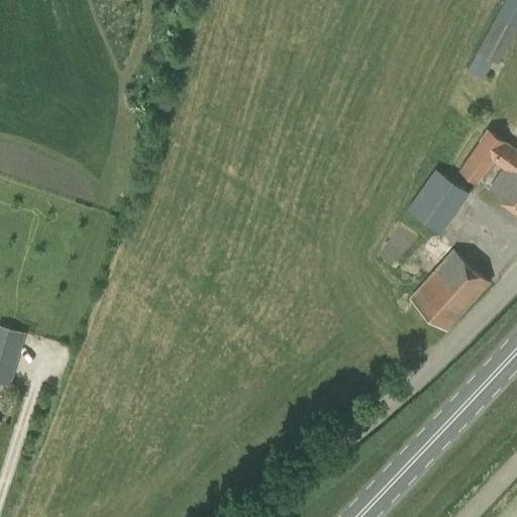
[(516,0),(504,0),(468,70),(483,78),(493,60),(499,64),(516,28),(516,0)]
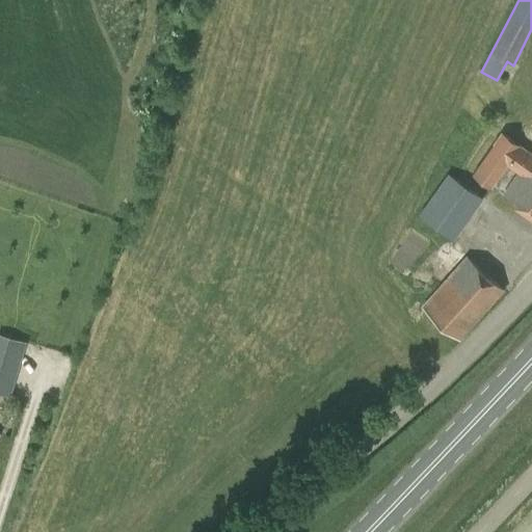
[(531,150),(531,152),(500,132),(471,174),(490,187),(507,165),(516,173),(501,194),(531,216),(531,150)]
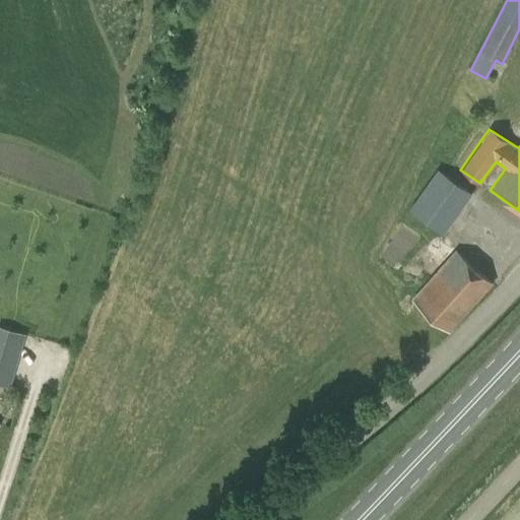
[(418,182),(426,186),(408,210),(444,236),(472,194),(437,170),(431,166),(418,182)]
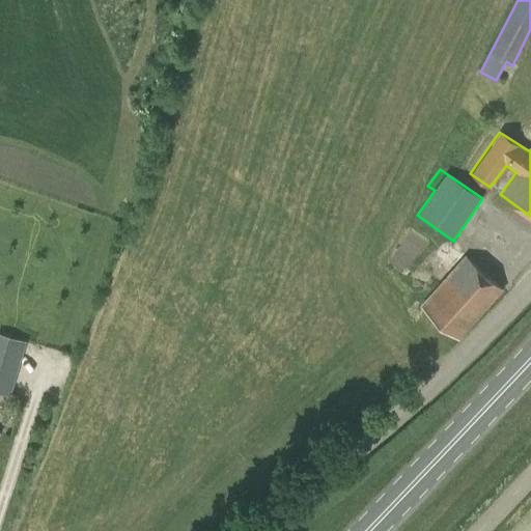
[(459,339),(504,289),(466,255),(421,305),(459,339)]
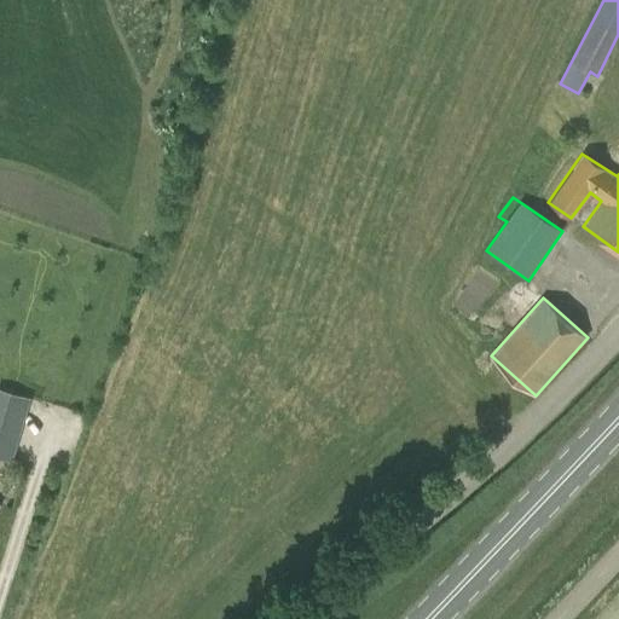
[(0,466),(7,468),(27,400),(10,395),(11,392),(0,388),(0,466)]
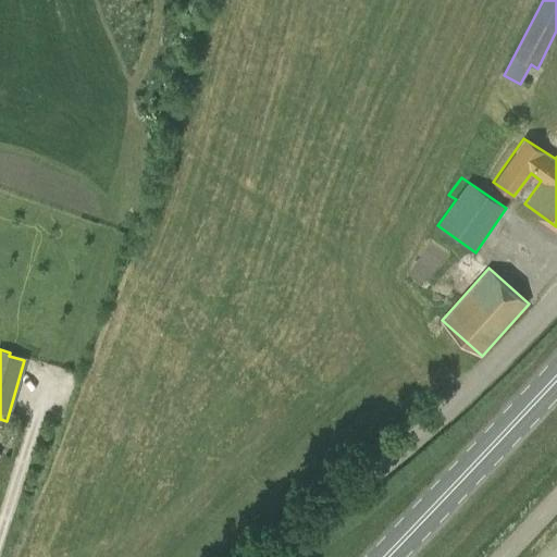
All buildings are outlined.
